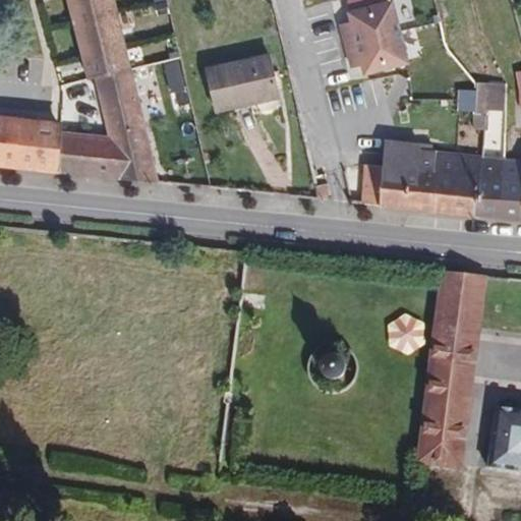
[(66,0),(87,78),(92,77),(130,67),(114,0),(66,0)]
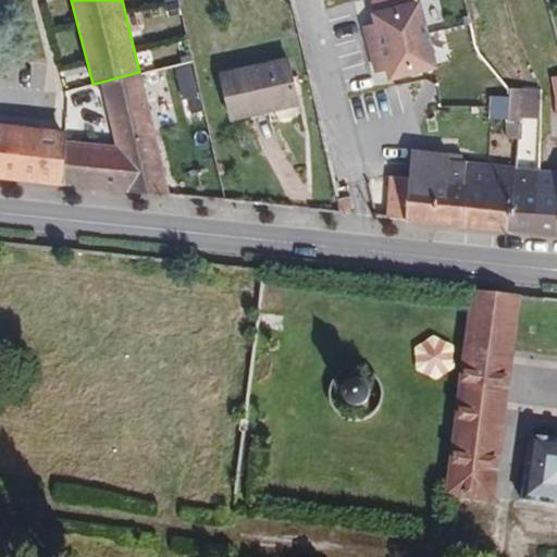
[(372,21),(361,23),(367,44),(426,29),(419,0),(407,0),(370,10),(372,21)]
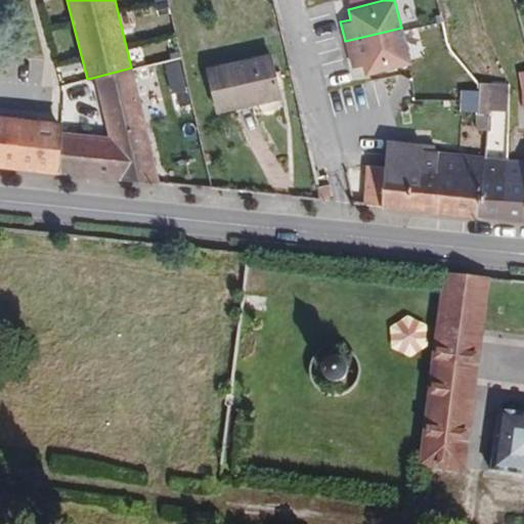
[(401,28),(345,41),(351,69),(361,66),(363,77),(411,66),(401,28)]
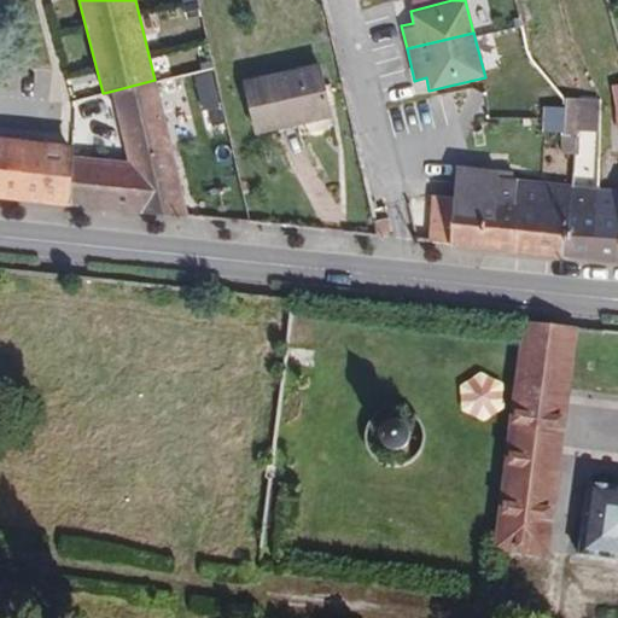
[(242,77),(255,133),(333,115),(320,59),(242,77)]
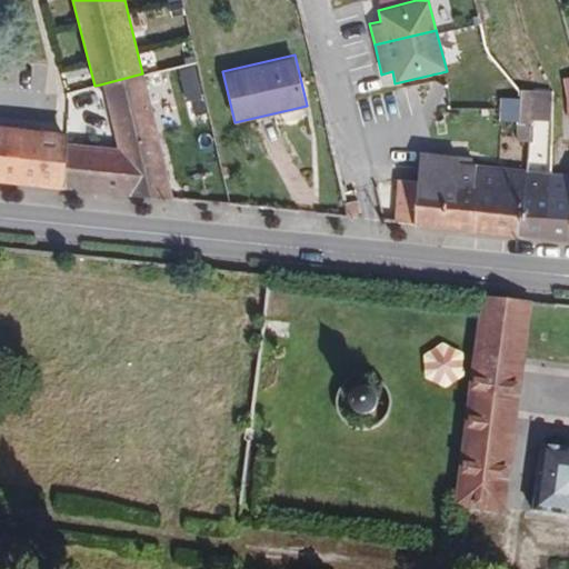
[(115,145),(62,145),(59,187),(173,196),(142,73),(100,85),(115,145)]
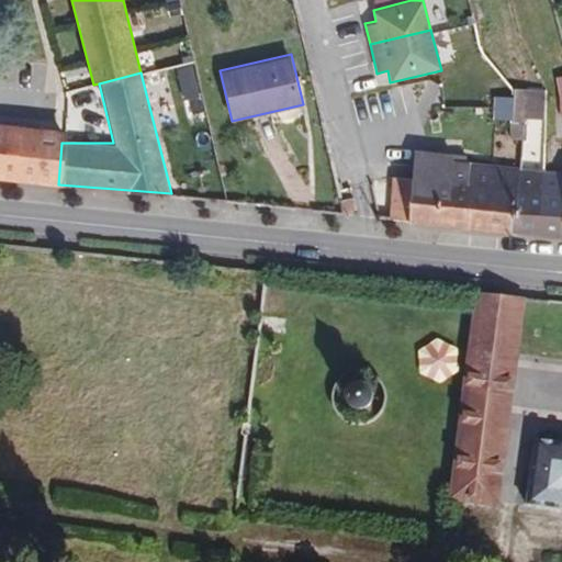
[(530,94),(523,92),(518,121),(526,122),(527,117),(530,94)]
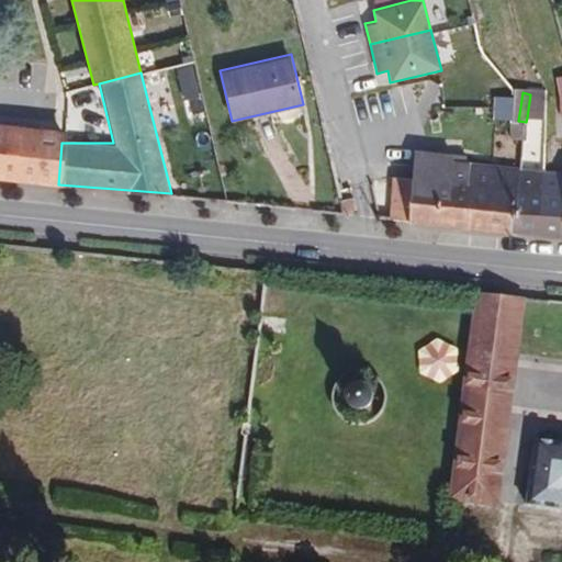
[(530,94),(527,117),(544,120),(547,98),(530,94)]
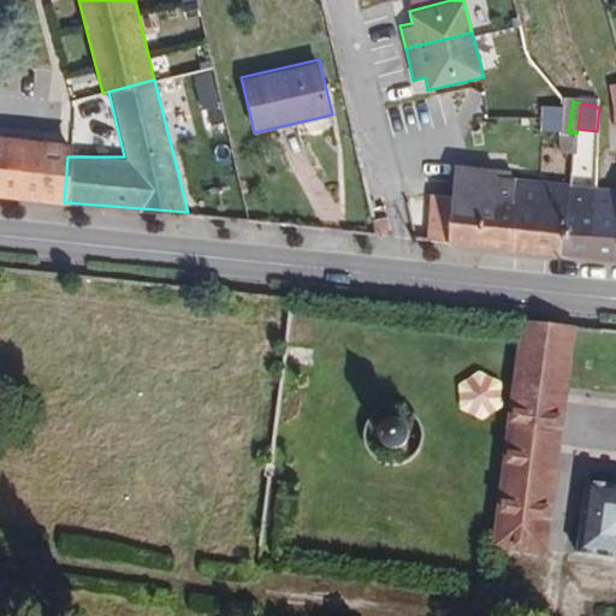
[(567,155),(575,157),(576,134),(568,132),(567,155)]
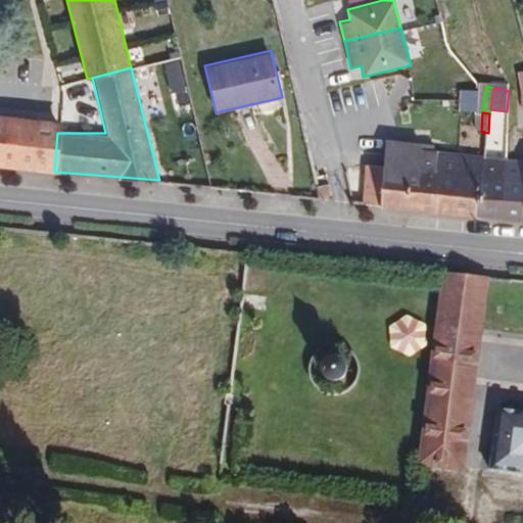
[(0,167),(45,172),(48,130),(48,128),(0,122),(0,167)]
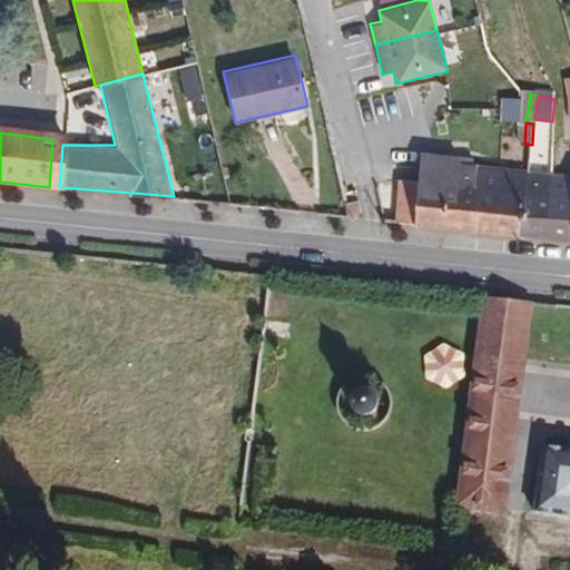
[(523,239),(529,176),(475,172),(460,170),(461,165),(421,161),(419,187),(415,227),(523,239)]
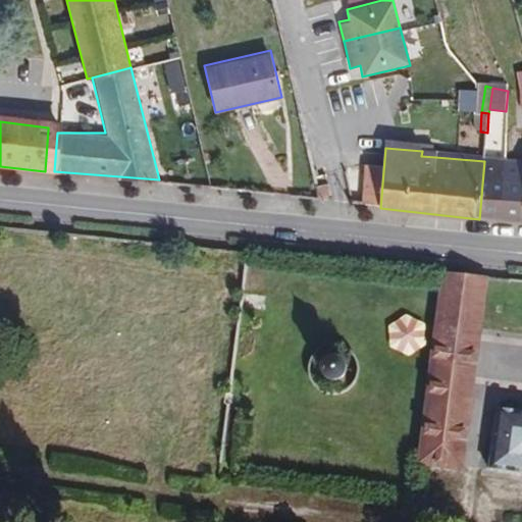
[(499,221),(505,162),(484,161),(479,219),(499,221)]
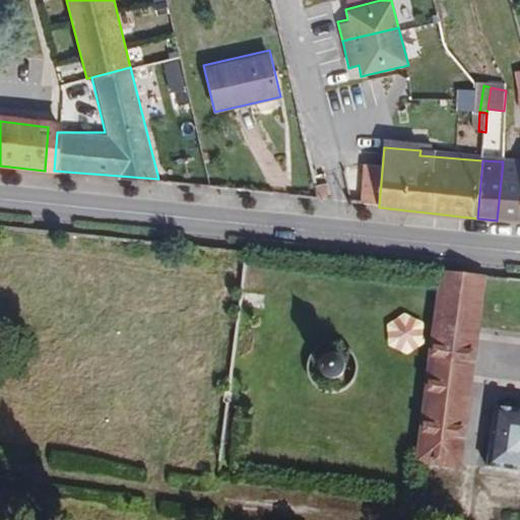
[(519,217),(519,163),(503,161),(497,220),(519,221),(519,217)]
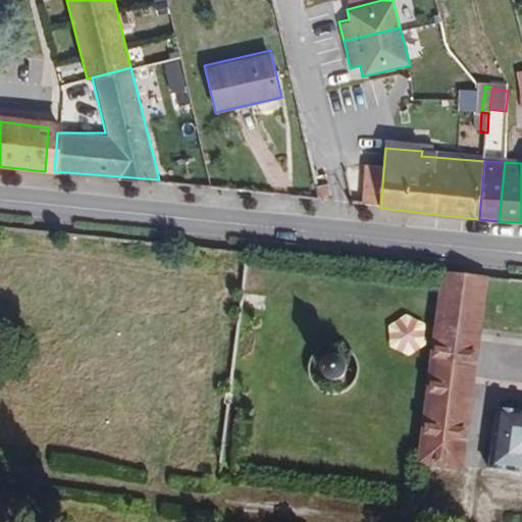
[(364,206),(380,208),(383,171),(367,170),(364,206)]
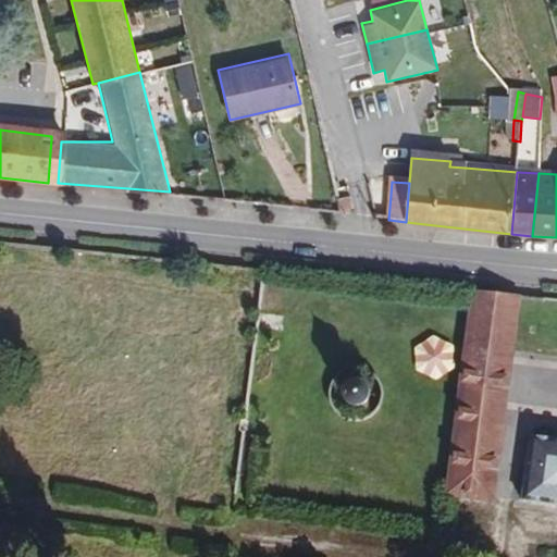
[(344,215),(355,217),(349,198),(339,199),(344,215)]
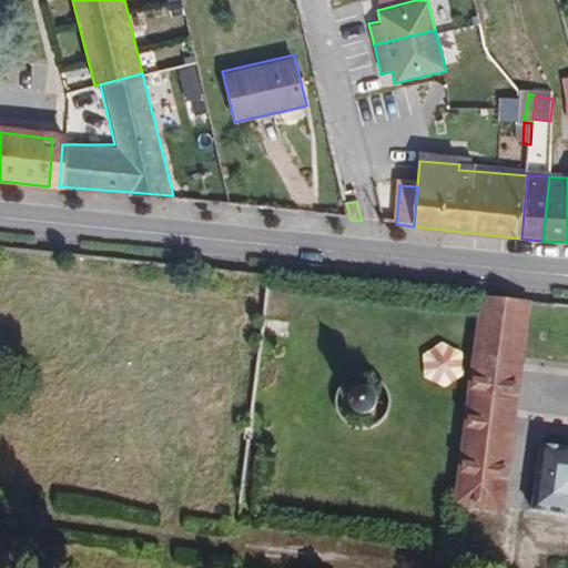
[(528,301),(477,294),(449,500),(500,507),(528,301)]
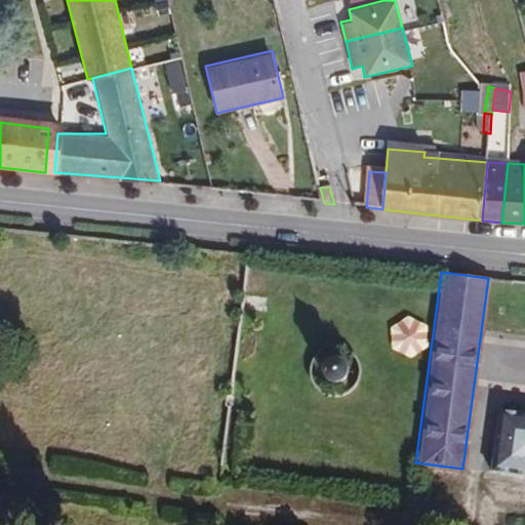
[(428,319),(389,321),(391,354),(430,352),(428,319)]
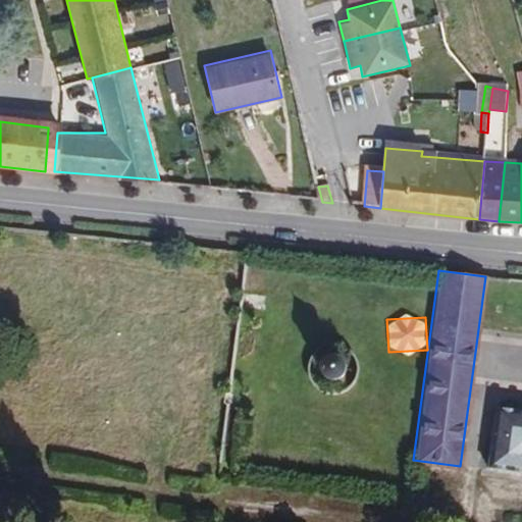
[(333,381),(341,378),(344,371),(343,364),(338,359),(331,357),(324,359),(319,366),(319,374),(325,380),(333,381)]
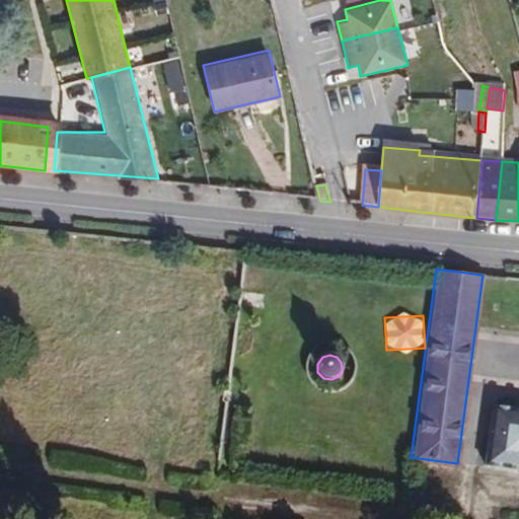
[(518,411),(490,408),(482,470),(518,474),(518,411)]
